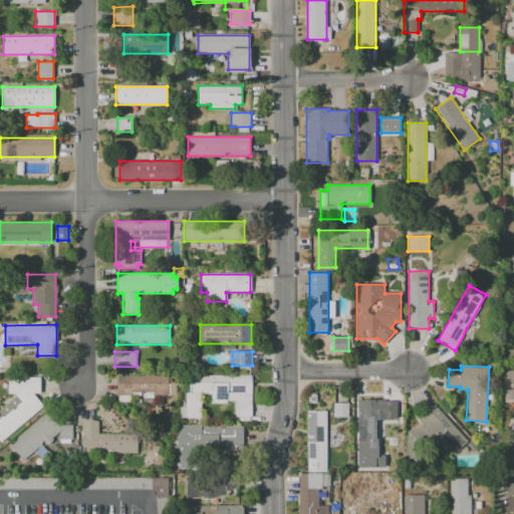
[(117,396),(117,375),(169,375),(169,396),(117,396)]
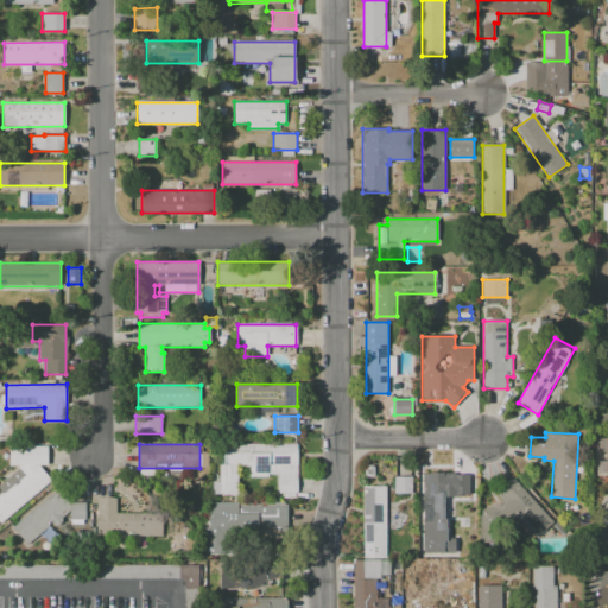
[(211,494),(211,481),(220,481),(220,444),(298,444),(298,493),(296,493),(296,498),(284,498),(284,493),(277,493),(277,475),(268,475),(268,477),(249,477),(249,466),(238,466),(238,494),(211,494)]
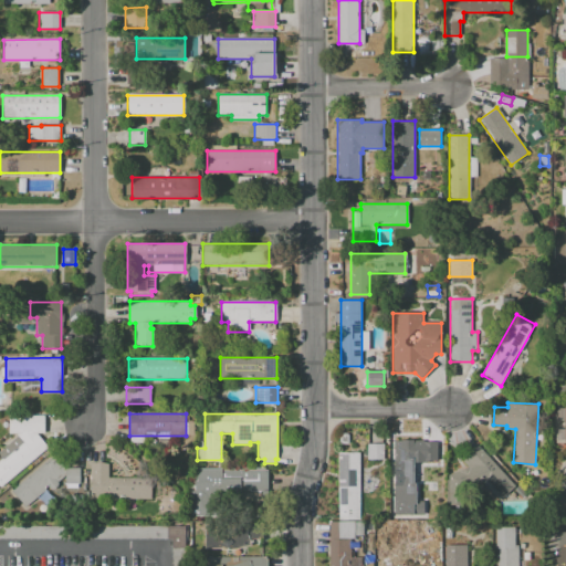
[(34,431),(48,447),(0,486),(0,460),(18,446),(18,417),(34,417),(34,431)]
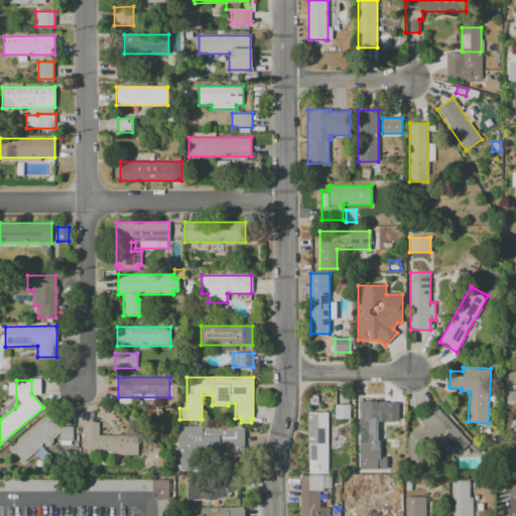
[(309,395),(317,395),(317,405),(309,405),(309,395)]
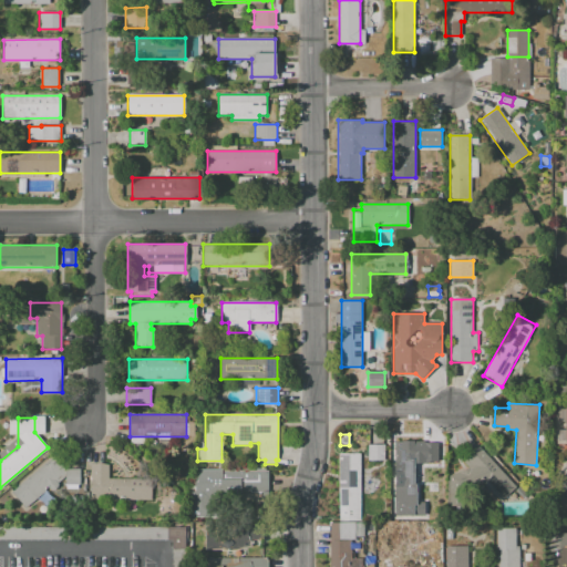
[(368,461),(368,444),(384,444),(384,461),(368,461)]
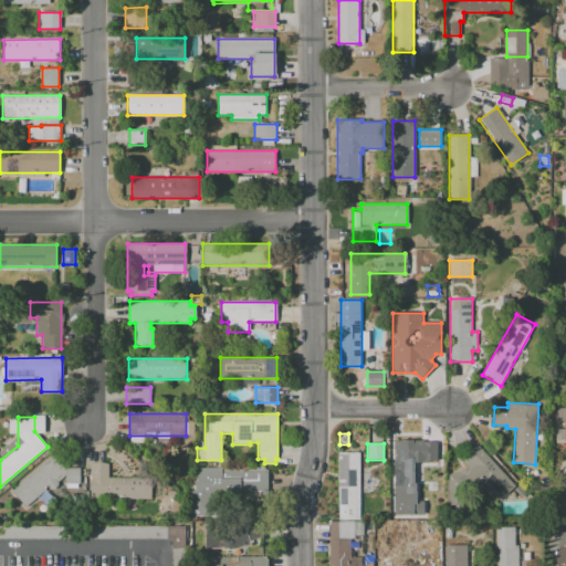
[(394,443),(416,443),(416,472),(425,472),(425,483),(416,483),(416,504),(394,504),(394,443)]
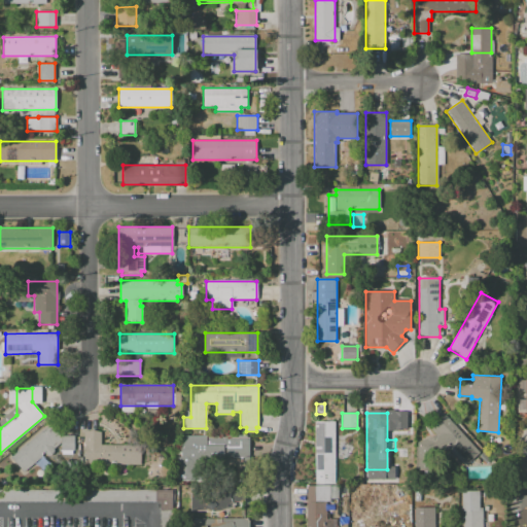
[(392,429),(392,413),(406,413),(406,429),(392,429)]
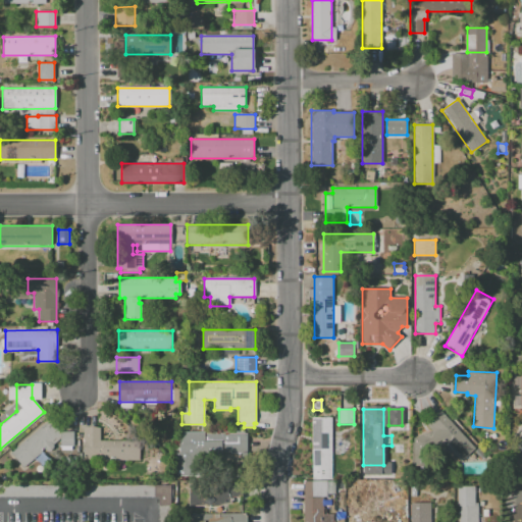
[(475,449),(461,462),(444,444),(420,454),(414,438),(432,430),(425,424),(439,411),(475,449)]
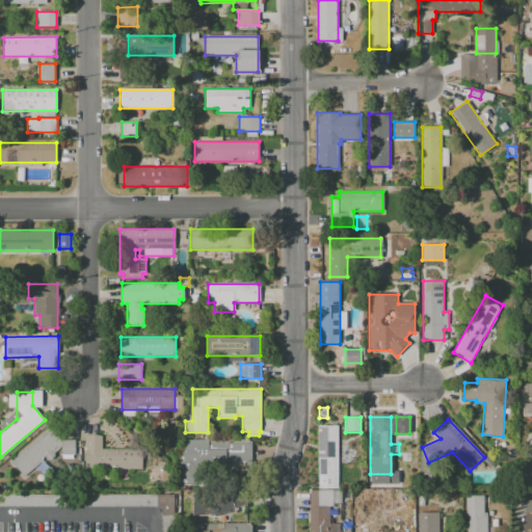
[(337,425),(337,489),(318,489),(318,425),(337,425)]
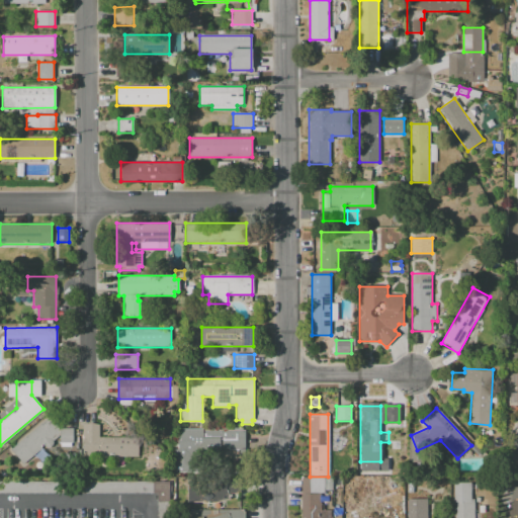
[(10,449),(50,416),(60,428),(72,428),(73,443),(60,443),(60,435),(53,441),(54,442),(47,449),(45,446),(23,464),(10,449)]
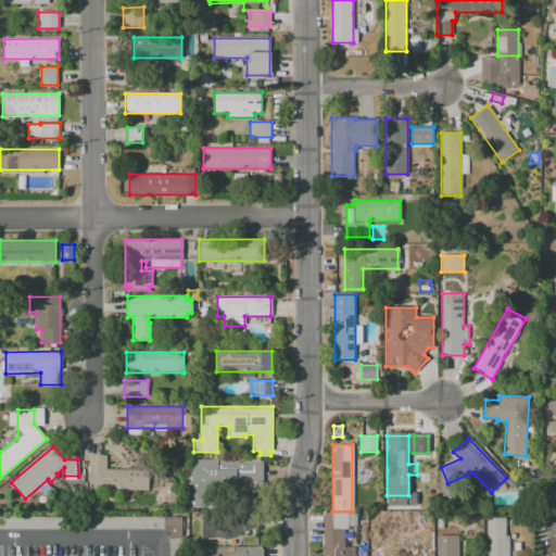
[(89,490),(90,455),(106,455),(105,469),(148,470),(148,491),(89,490)]
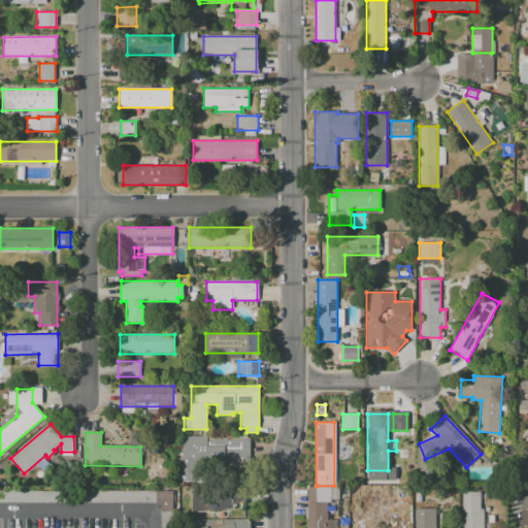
[(250,438),(250,457),(219,457),(219,463),(211,463),(211,481),(178,481),(178,458),(180,458),(180,449),(184,449),(184,436),(207,436),(207,438),(250,438)]
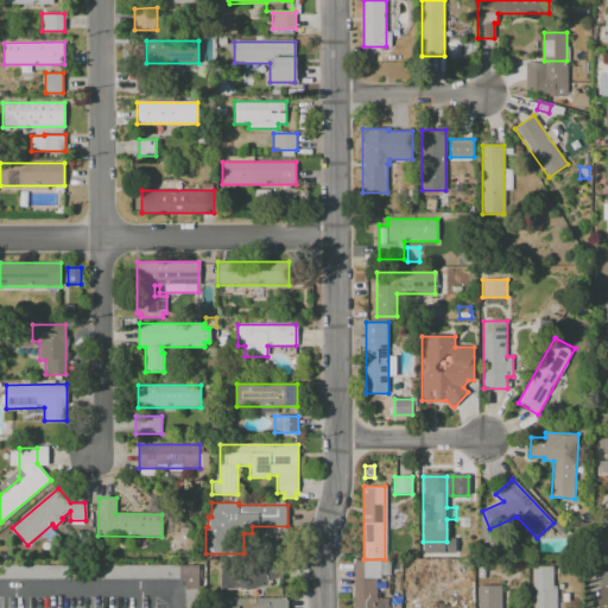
[(353,607),(353,561),(390,561),(390,575),(381,575),(381,580),(377,580),(377,607),(353,607)]
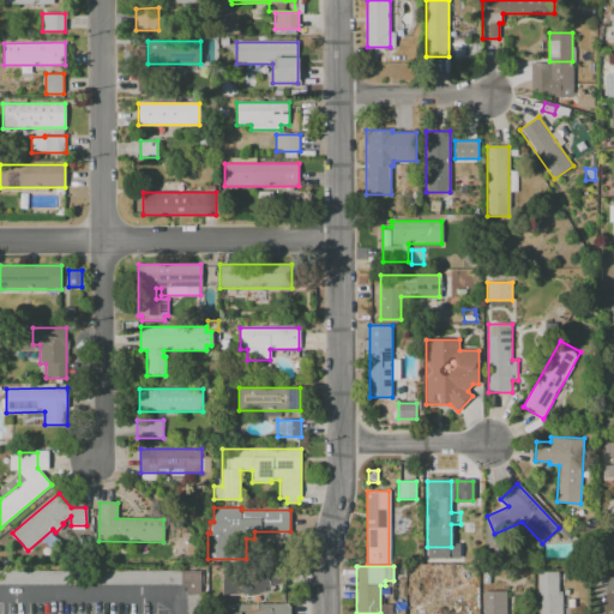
[(248,579),(268,575),(272,591),(248,597),(248,596),(221,596),(221,567),(248,567),(248,579)]
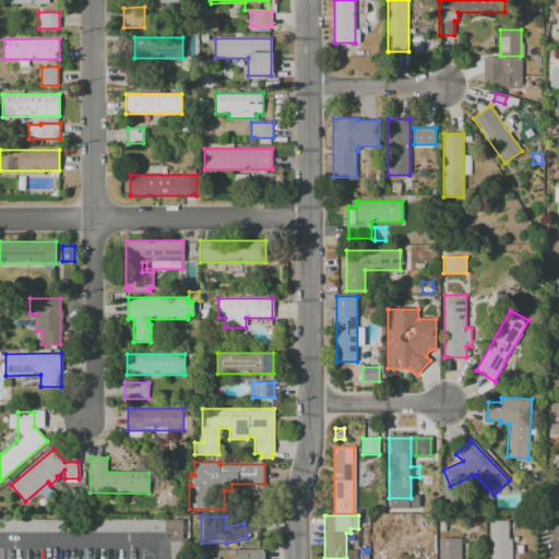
[(182,519),(167,519),(167,556),(182,556),(182,519)]
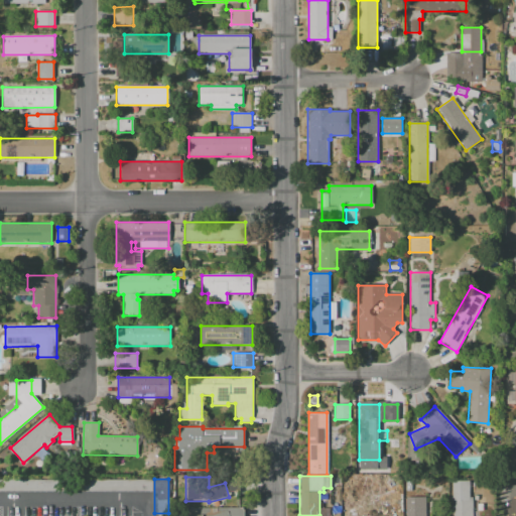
[(452,481),(470,481),(470,497),(473,497),(473,515),(454,515),(454,501),(452,501),(452,481)]
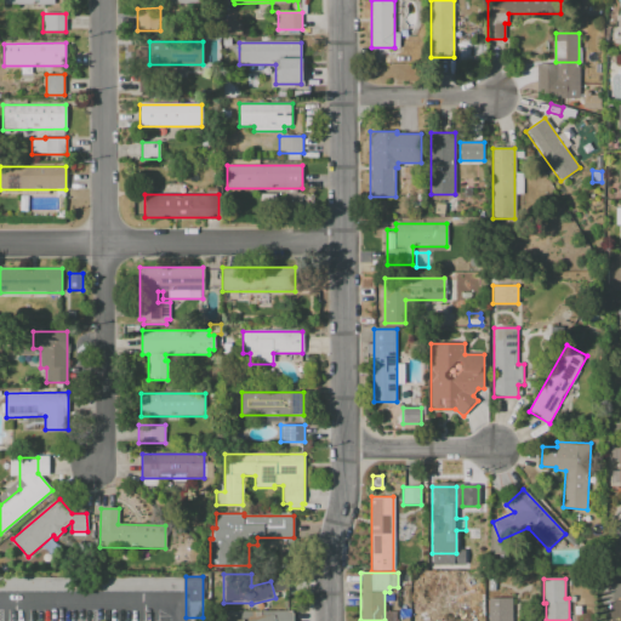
[(599,620),(599,584),(620,584),(620,620),(599,620)]
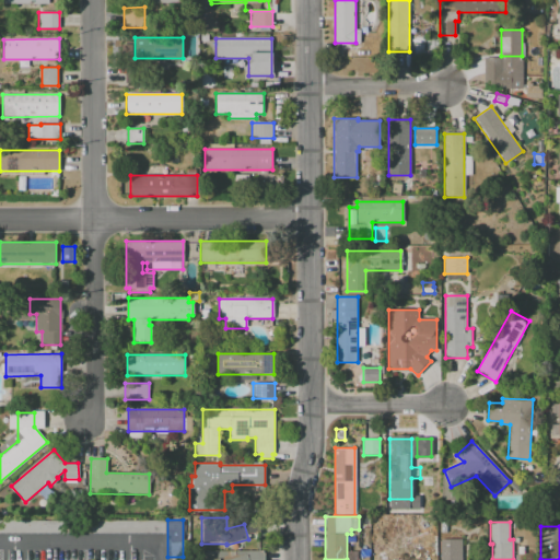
[(462,559),(441,559),(441,539),(462,539),(462,559)]
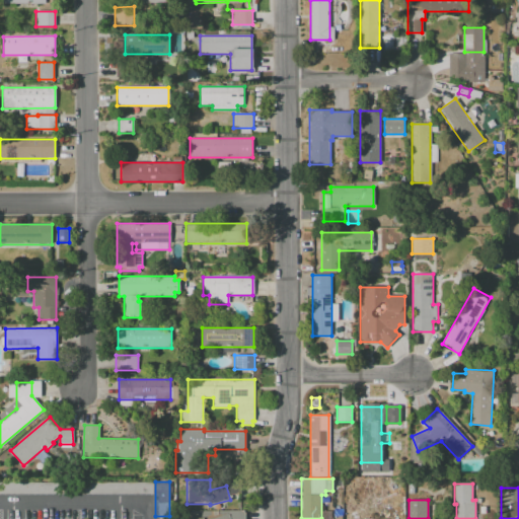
[(189,518),(189,510),(244,510),(244,518),(189,518)]
